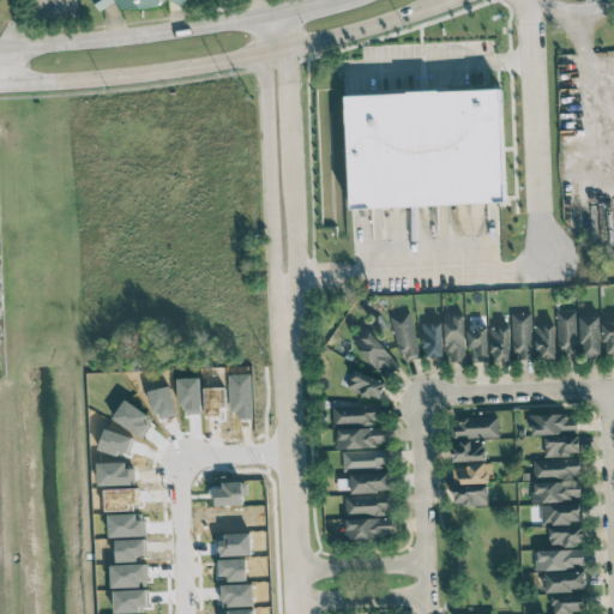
[(347,95),(350,208),(505,203),(501,89),(347,95)]
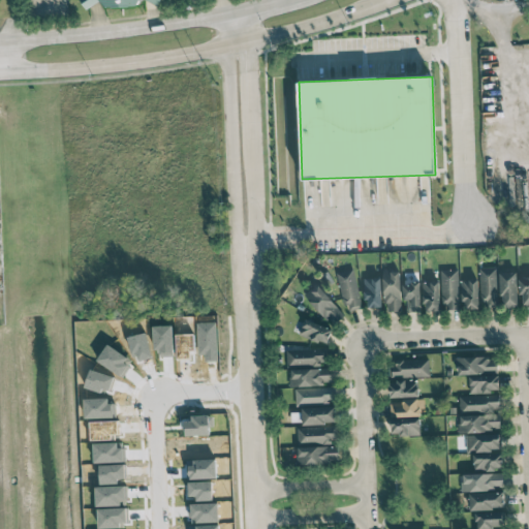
[(497,268),(479,268),(481,310),(499,310),(497,268)]
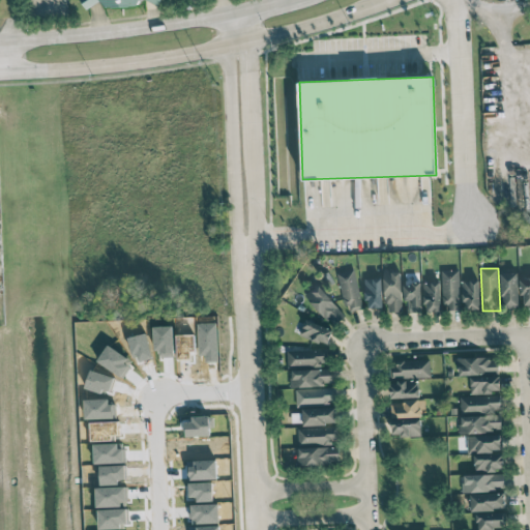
[(340,272),(345,312),(361,310),(356,270),(340,272)]
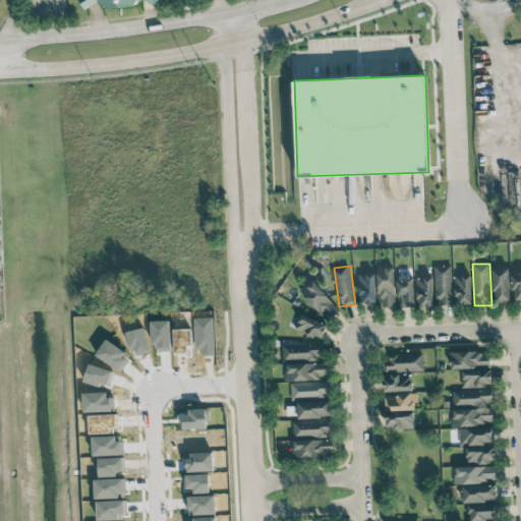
[(395,306),(394,266),(378,266),(379,307),(395,306)]
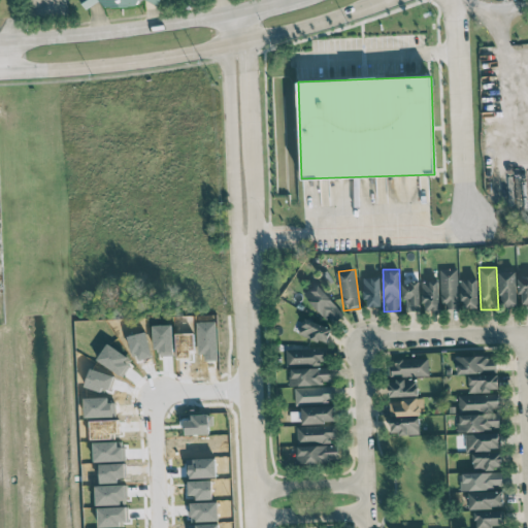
[(458,269),(440,269),(441,309),(459,309),(458,269)]
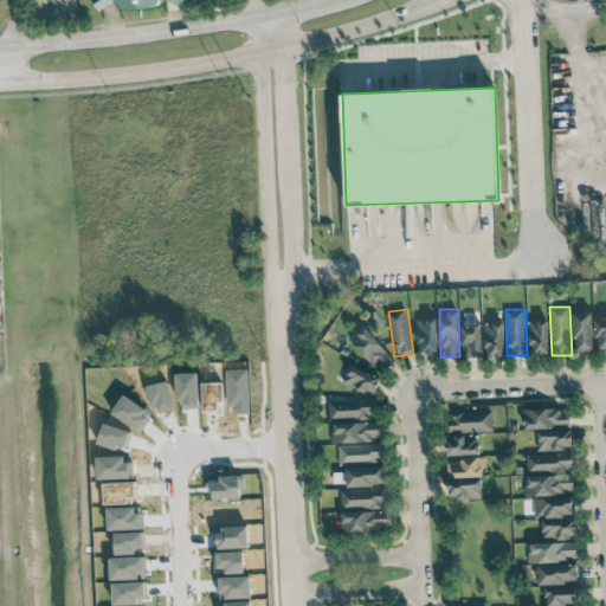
[(574,352),(593,350),(592,311),(572,313),(574,352)]
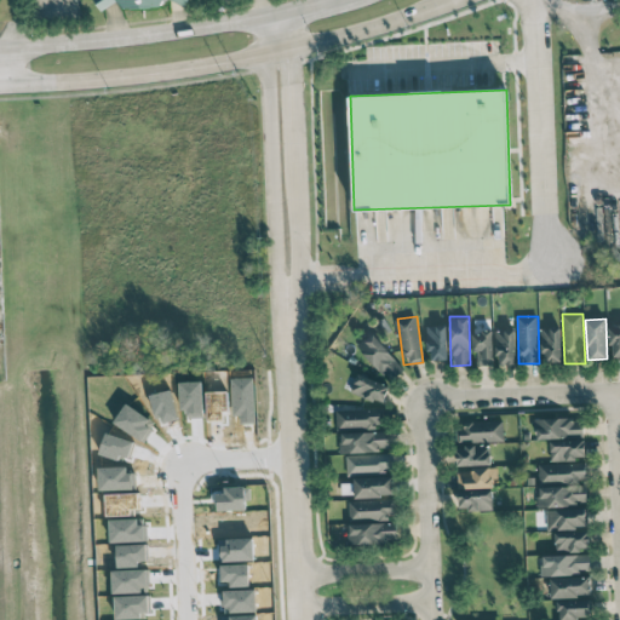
[(428,360),(448,360),(447,325),(426,326),(428,360)]
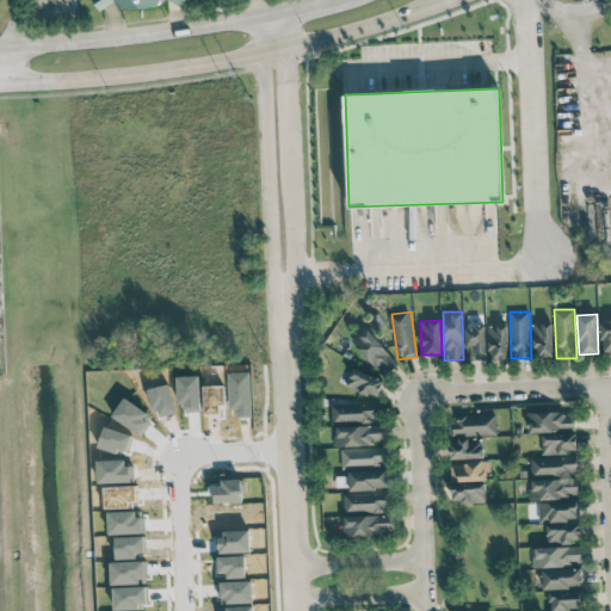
[(602,352),(610,351),(610,320),(600,320),(602,352)]
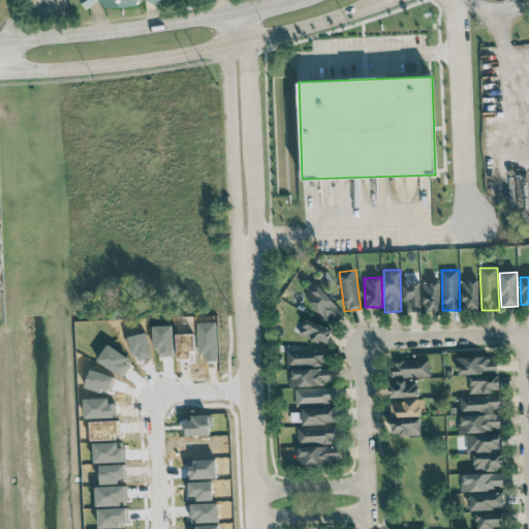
[(478,309),(478,279),(461,280),(462,310),(478,309)]
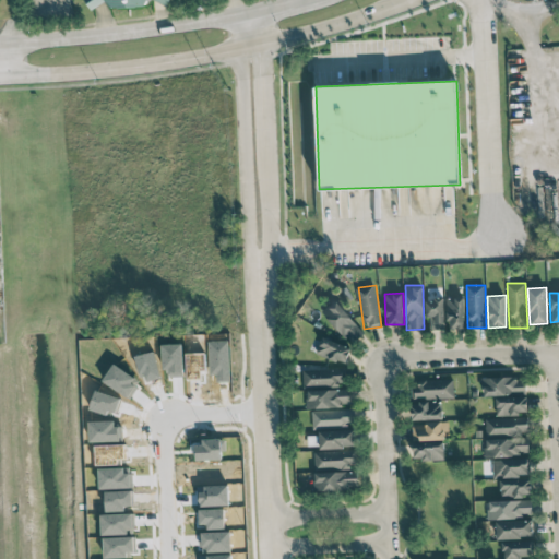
[(448,297),(448,329),(465,329),(465,297),(448,297)]
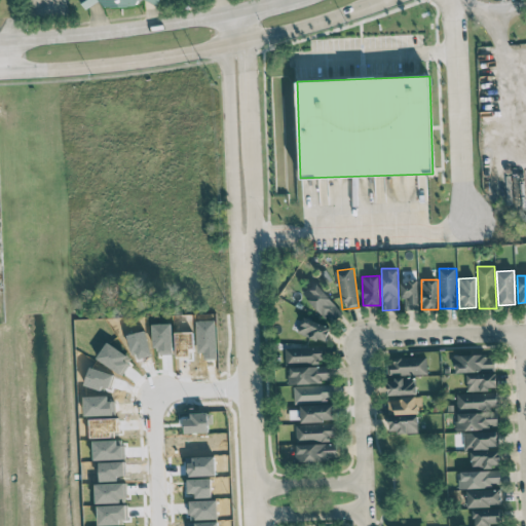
[(418,309),(417,280),(402,282),(403,309),(418,309)]
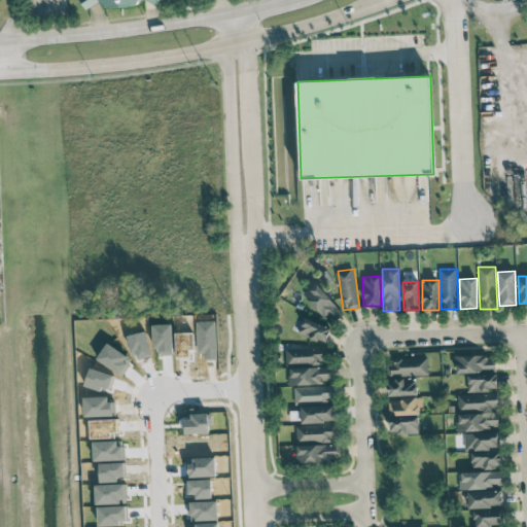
[(304,294),(331,325),(344,314),(316,283),(304,294)]
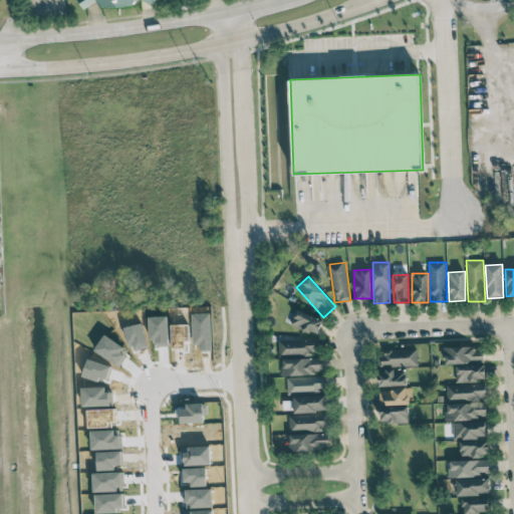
[(318,335),(324,319),(296,309),(290,325),(318,335)]
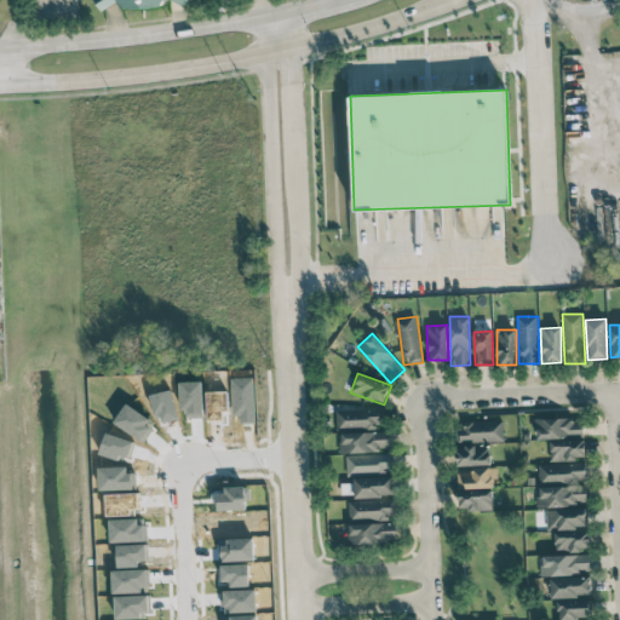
[(336,409),(336,429),(383,428),(383,408),(336,409)]
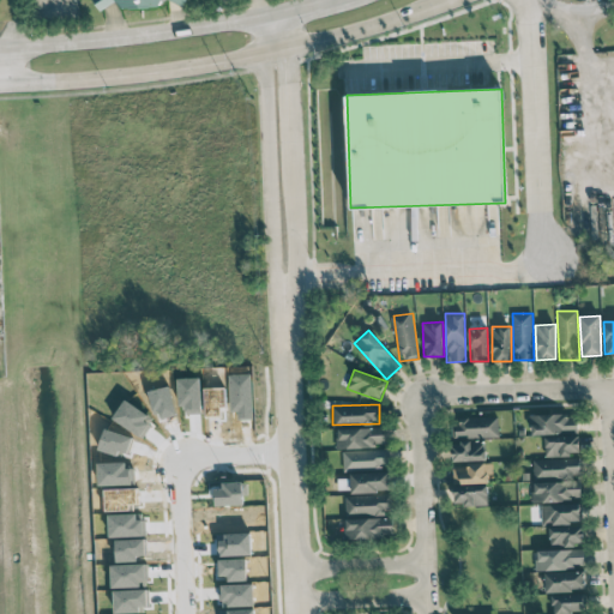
[(530,434),(577,432),(577,414),(530,415),(530,434)]
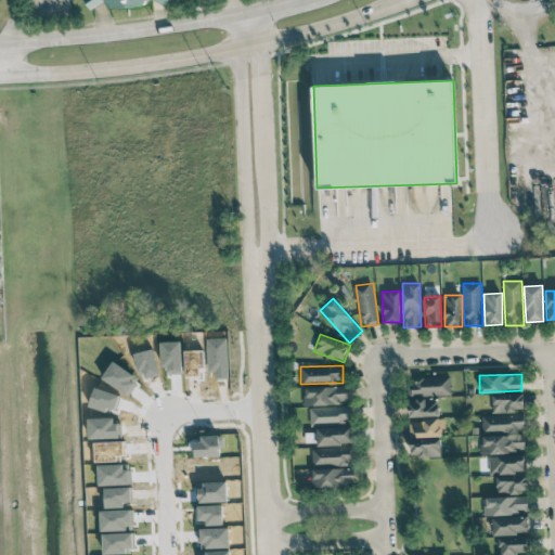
[(305,404),(348,403),(348,386),(304,387),(305,404)]
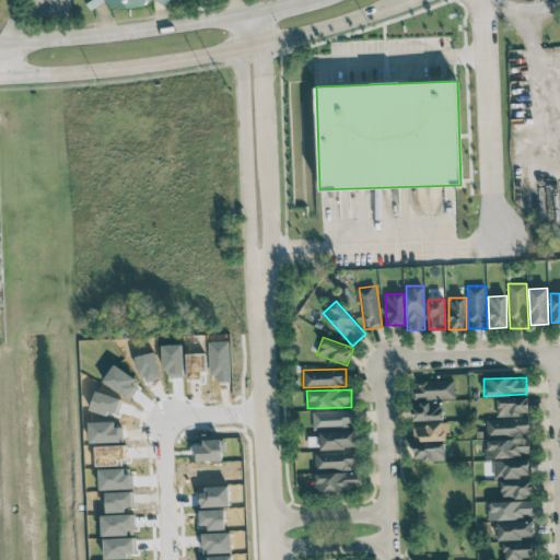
[(498,398),(498,416),(529,415),(529,397),(498,398)]
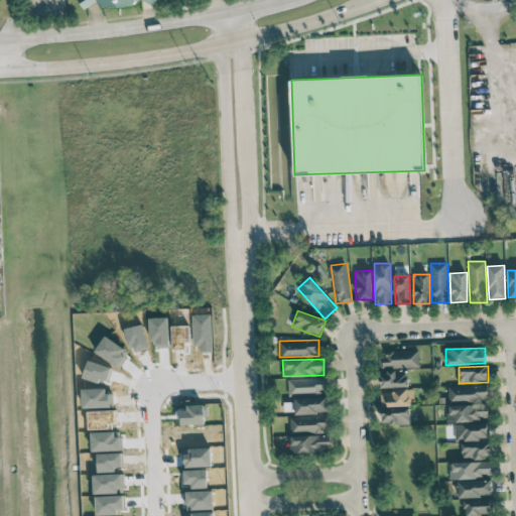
[(379,371),(380,388),(408,387),(408,371),(379,371)]
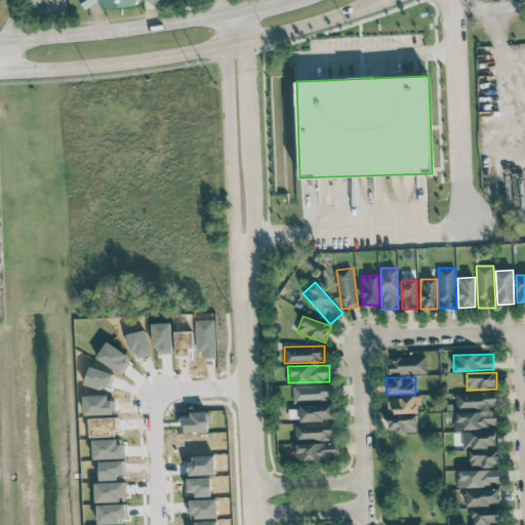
[(293,386),(293,401),(333,400),(332,385),(293,386)]
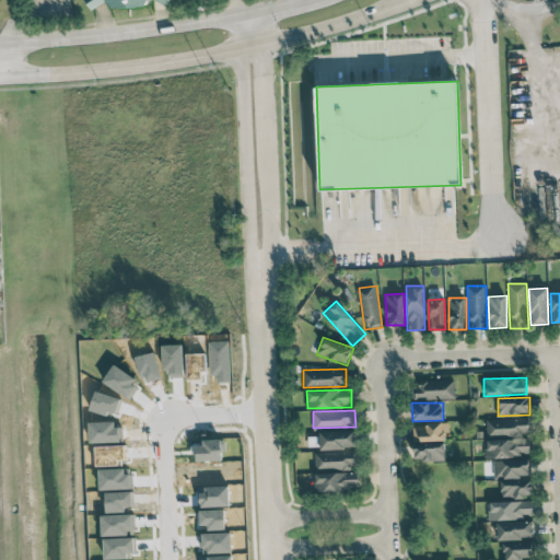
[(486,419),(487,435),(528,434),(528,418),(486,419)]
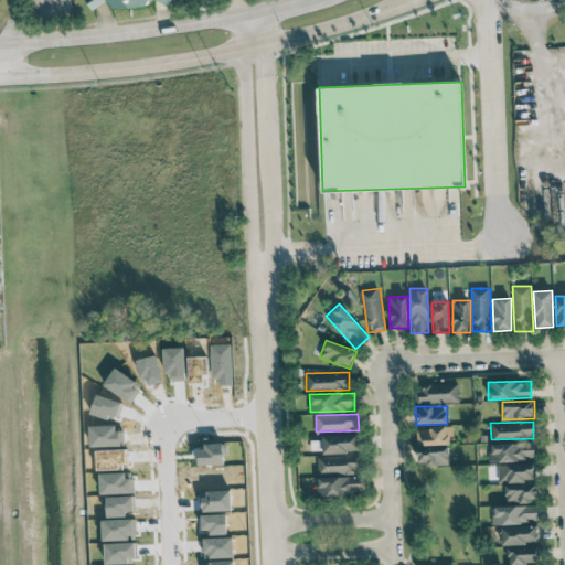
[(416,429),(417,446),(451,445),(451,427),(416,429)]
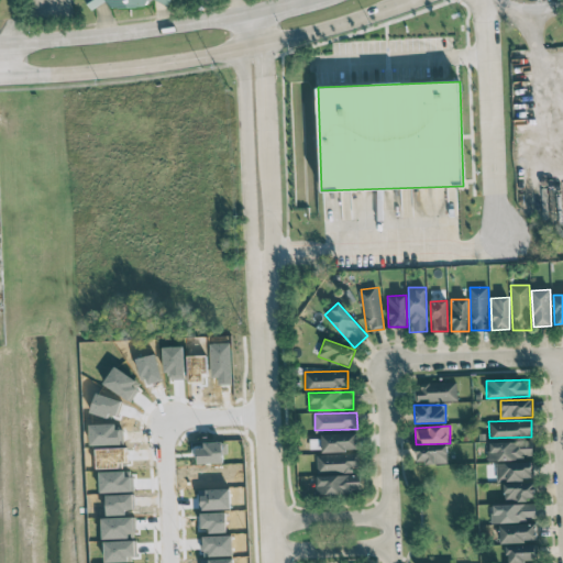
[(359,450),(357,433),(320,434),(320,439),(310,440),(310,452),(359,450)]
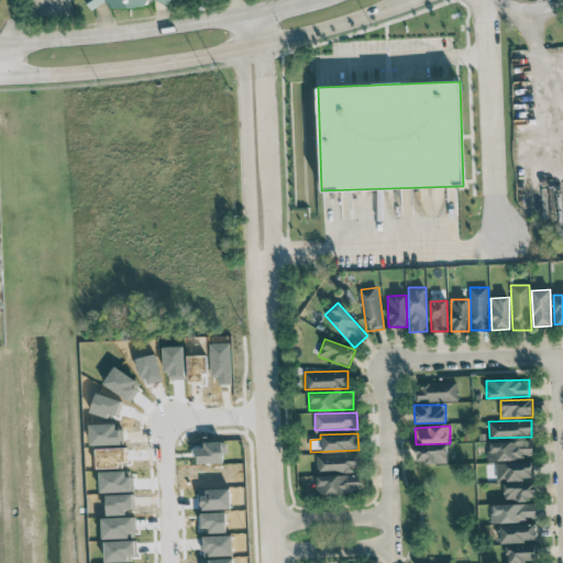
[(532,459),(532,441),(488,442),(489,460),(532,459)]
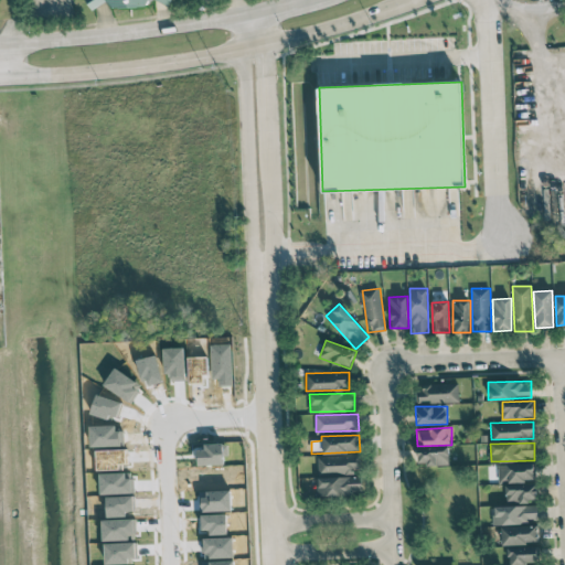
[(449,465),(449,447),(417,447),(417,465),(449,465)]
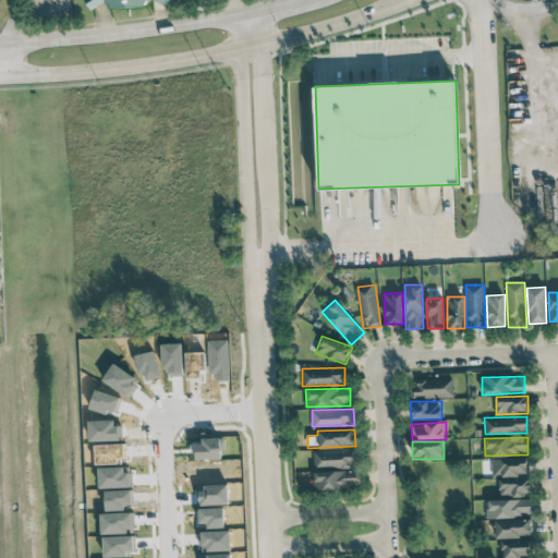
[(355,449),(313,451),(314,468),(356,465),(355,449)]
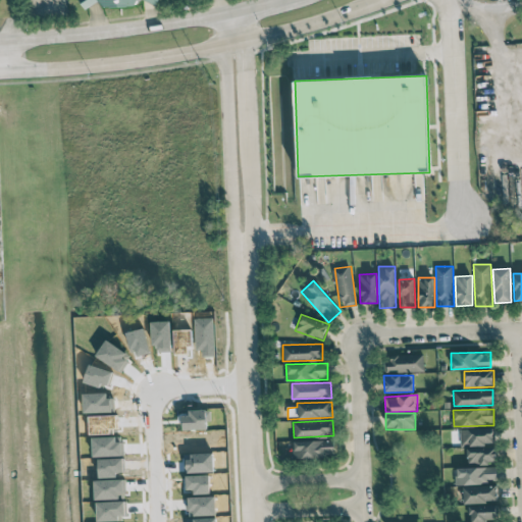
[(461,447),(467,447),(468,464),(497,463),(497,445),(493,445),(493,428),(460,429),(461,447)]
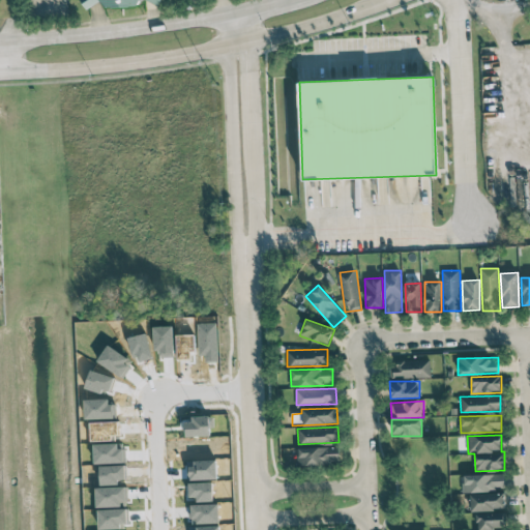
[(298,465),(339,464),(339,447),(298,448),(298,465)]
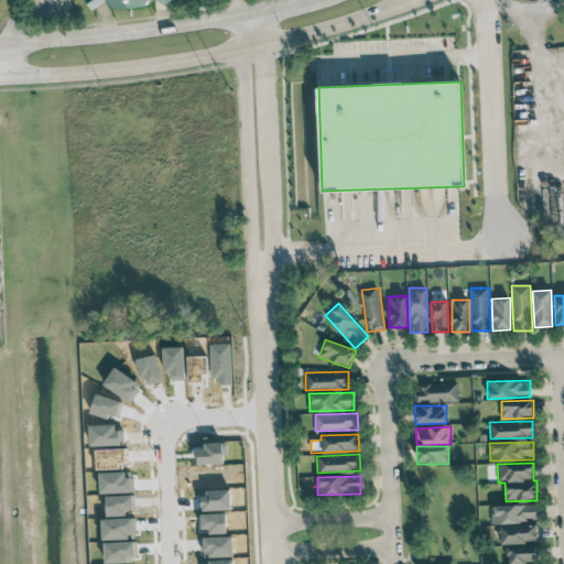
[(492,506),(492,523),(537,521),(535,505),(492,506)]
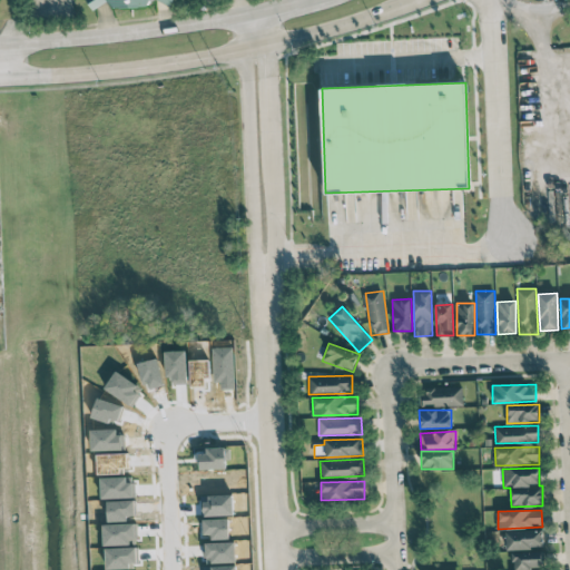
[(507,549),(543,549),(543,531),(507,531),(507,549)]
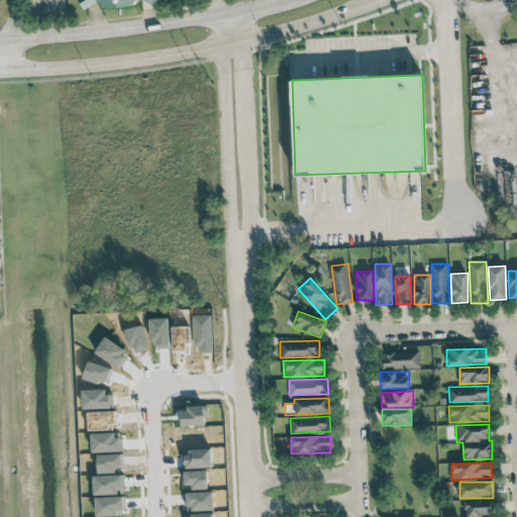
[(466,516),(493,516),(492,500),(466,501),(466,516)]
